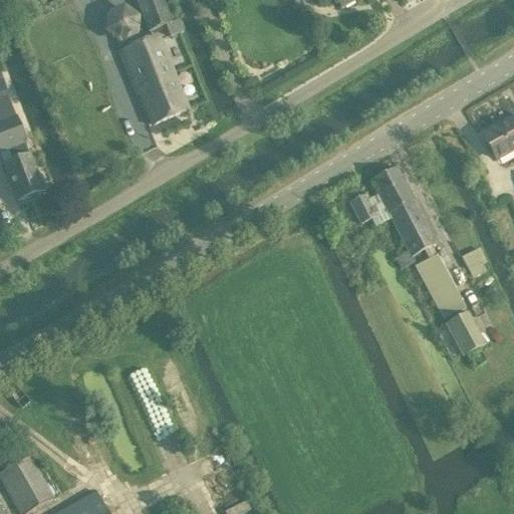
[(171,38),(184,33),(179,21),(171,24),(162,0),(136,0),(149,32),(167,26),(171,38)]
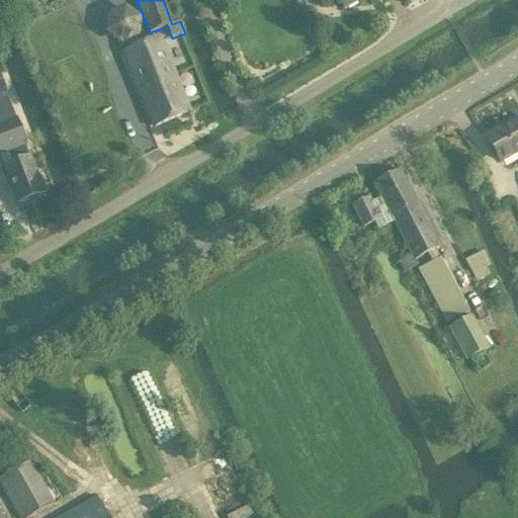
[(161,42),(166,40),(164,35),(122,53),(153,127),(189,112),(161,42)]
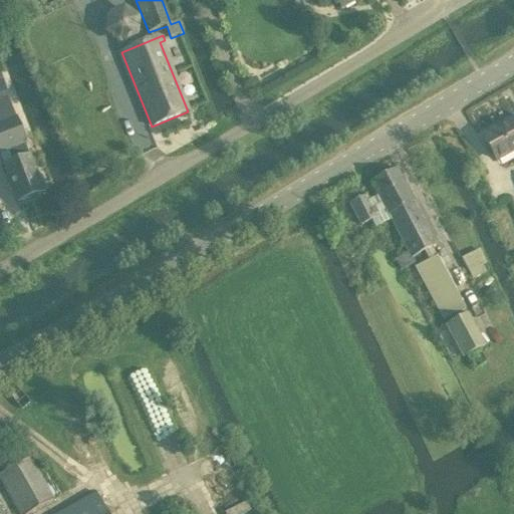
[(18,203),(44,193),(29,155),(28,155),(24,144),(26,143),(16,117),(15,117),(6,95),(0,97),(0,153),(7,151),(11,162),(3,166),(18,203)]
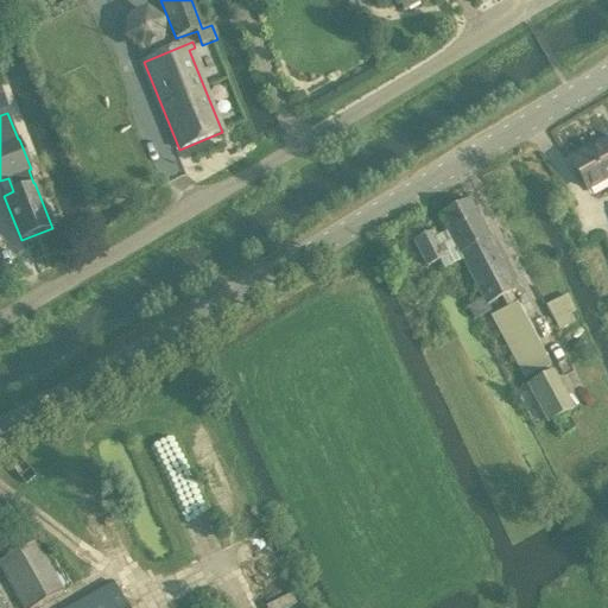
[(587,189),(607,177),(607,140),(571,160),(587,189)]
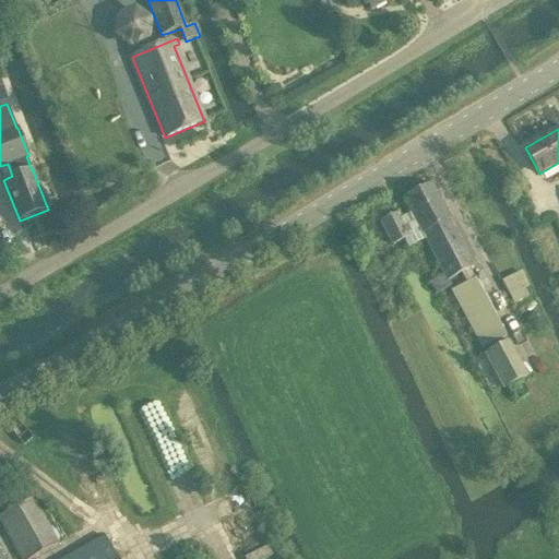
[(431,283),(437,293),(451,286),(448,280),(462,273),(467,283),(452,290),(484,348),(507,336),(475,278),(474,280),(468,270),(475,265),(431,185),(405,199),(418,225),(406,232),(397,214),(380,223),(393,246),(408,237),(413,245),(426,238),(445,275),(431,283)]
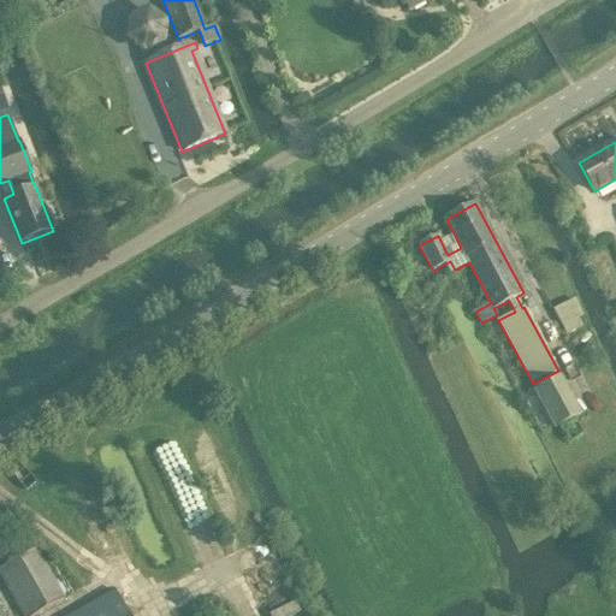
[(550,312),(564,338),(588,325),(575,298),(550,312)]
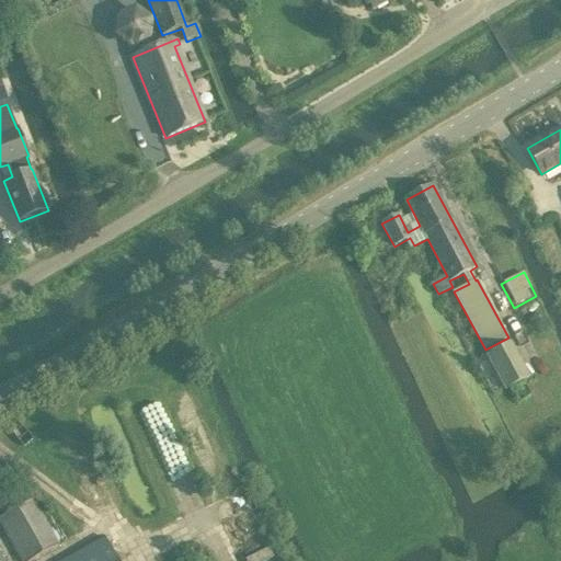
[(529,377),(512,343),(485,356),(504,391),(529,377)]
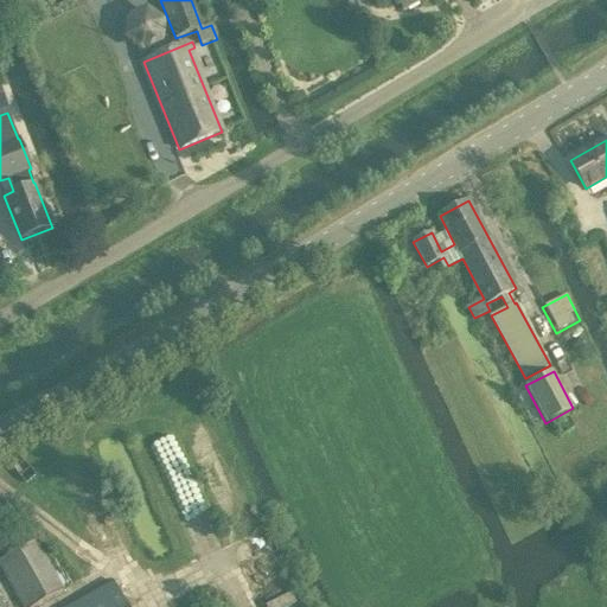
[(0,563),(24,606),(31,606),(63,589),(36,541),(0,560),(0,563)]
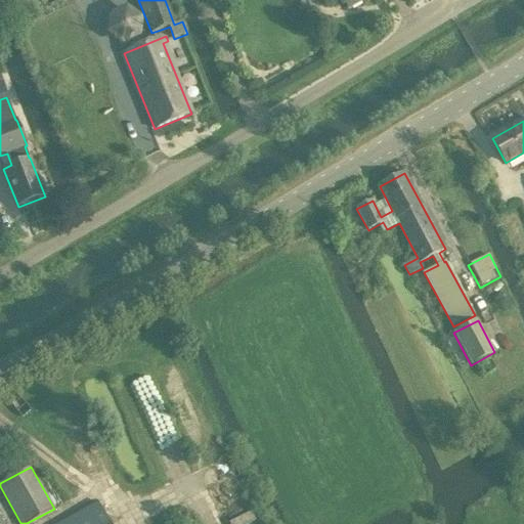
[(110,523),(97,501),(57,523),(110,523)]
